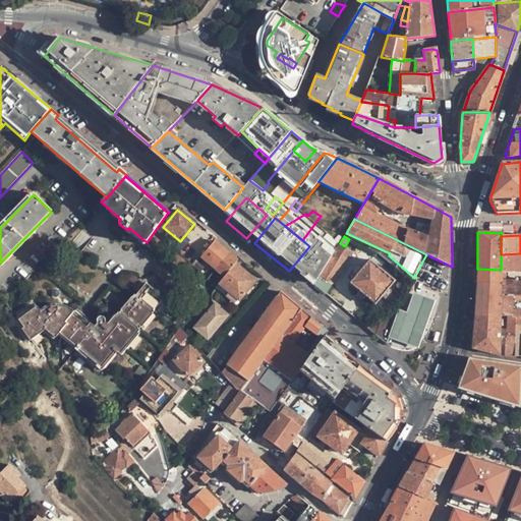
[(214,241),(200,256),(216,270),(229,254),(214,241)]
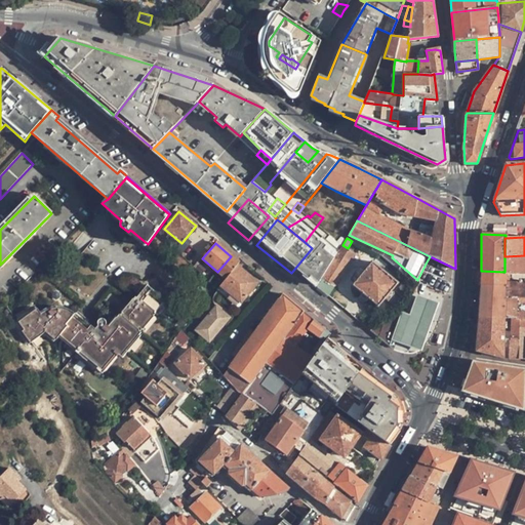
[(348,248),(342,245),(317,287),(328,295),(336,284),(356,252),(348,248)]
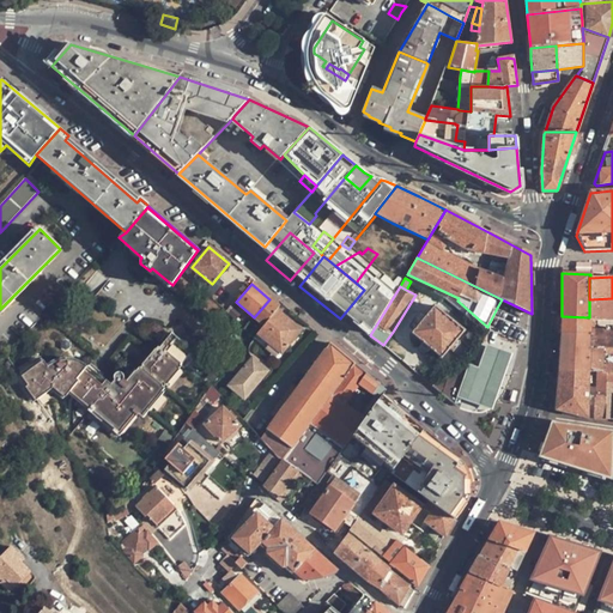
[(219,304),(225,309),(235,298),(228,293),(219,304)]
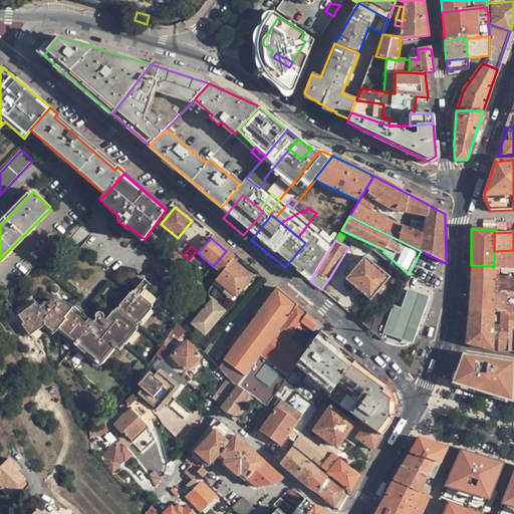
[(494,266),(494,276),(513,276),(513,250),(494,251),(494,266)]
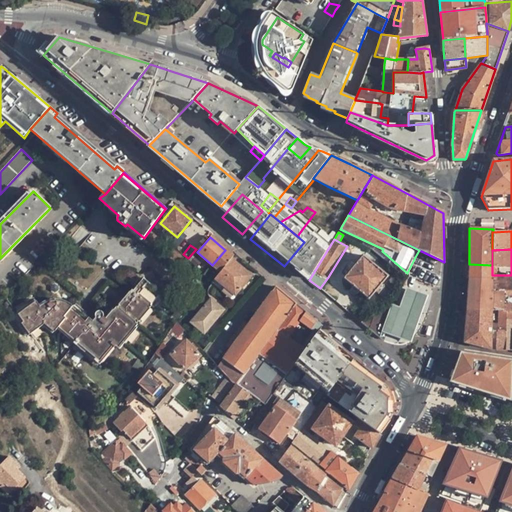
[(212,265),(220,272),(228,261),(233,256),(225,250),(212,265)]
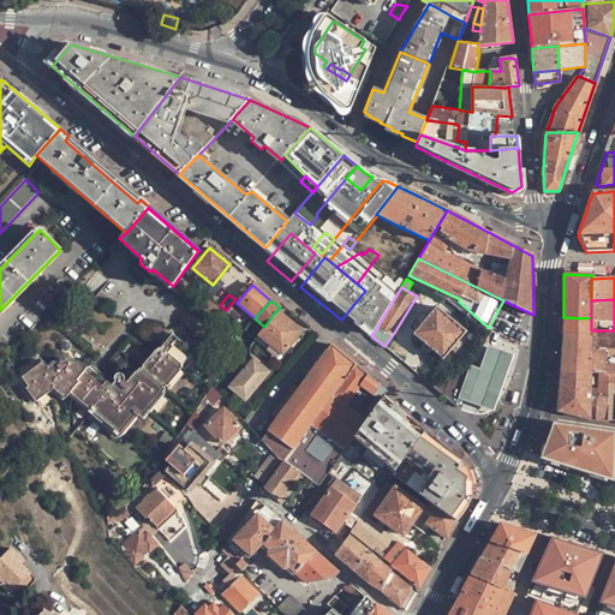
[(443,359),(465,332),(436,306),(413,334),(443,359)]
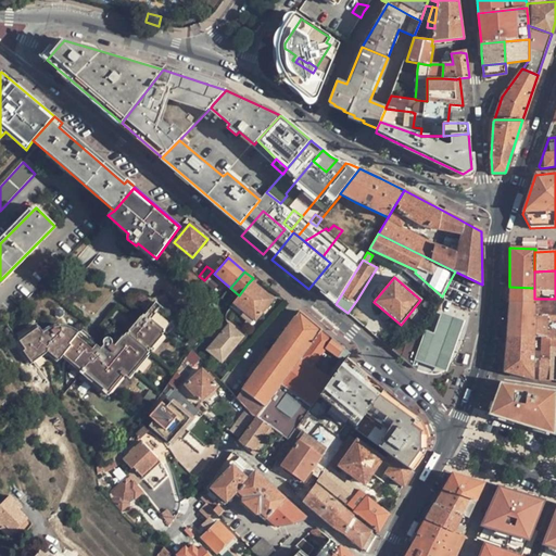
[(270,302),(248,283),(239,295),(234,302),(255,320),(270,302)]
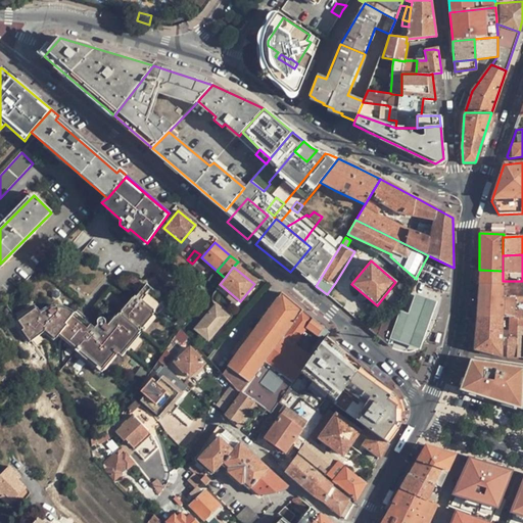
[(502,284),(503,281),(503,271),(479,270),(478,284),(502,284)]
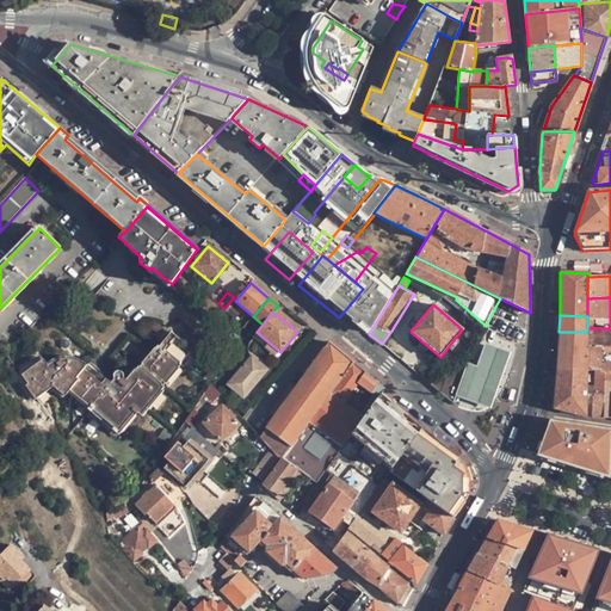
[(556,370),(586,370),(586,346),(610,346),(610,328),(587,328),(586,332),(559,332),(556,370)]
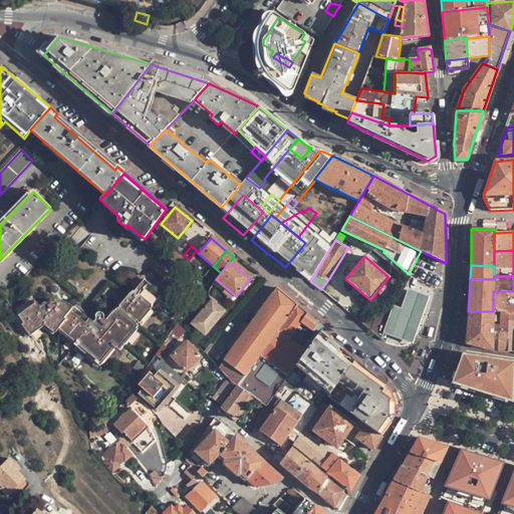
[(116,347),(161,294),(144,279),(108,321),(104,318),(103,314),(101,313),(98,313),(97,314),(95,316),(95,318),(96,320),(93,323),(89,319),(85,323),(70,310),(71,309),(68,307),(64,305),(60,303),(52,303),(47,303),(41,306),(40,307),(37,303),(19,315),(24,323),(22,325),(29,336),(45,325),(55,333),(59,328),(99,361),(113,345),(116,347)]
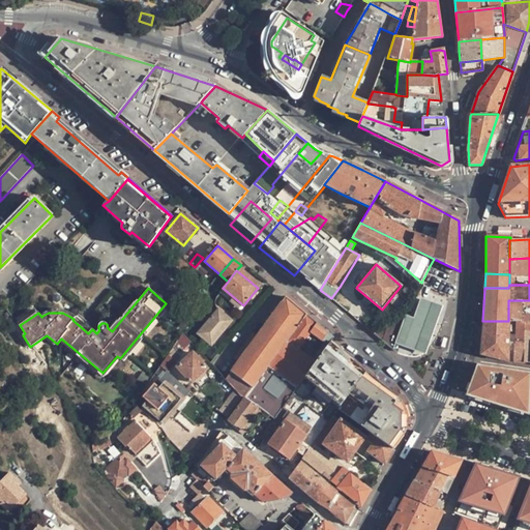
[(441,306),(419,297),(401,343),(421,352),(441,306)]
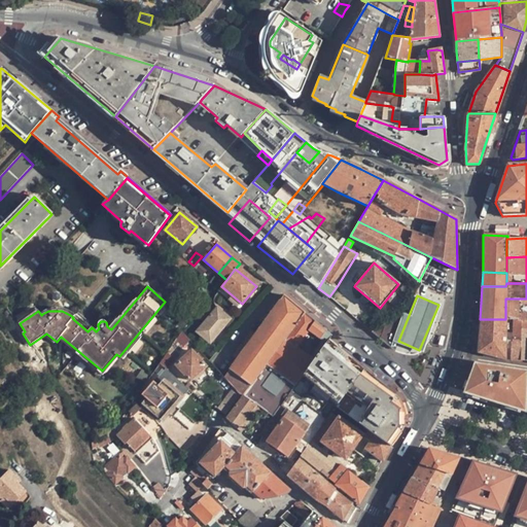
[(505,319),(526,320),(526,299),(505,299),(505,319)]
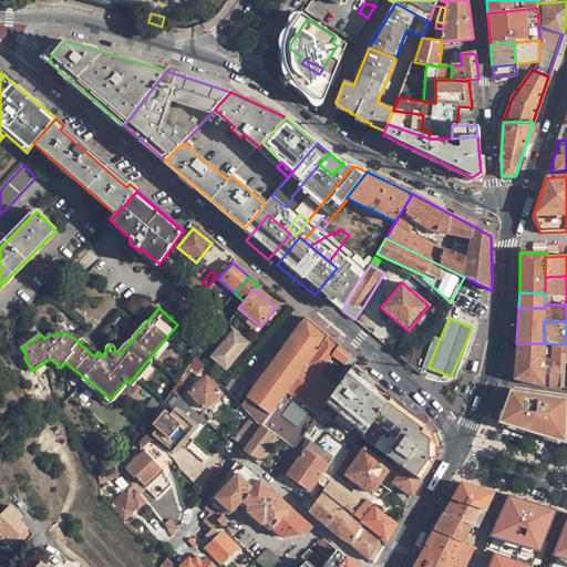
[(210,357),(226,369),(248,344),(234,331),(210,357)]
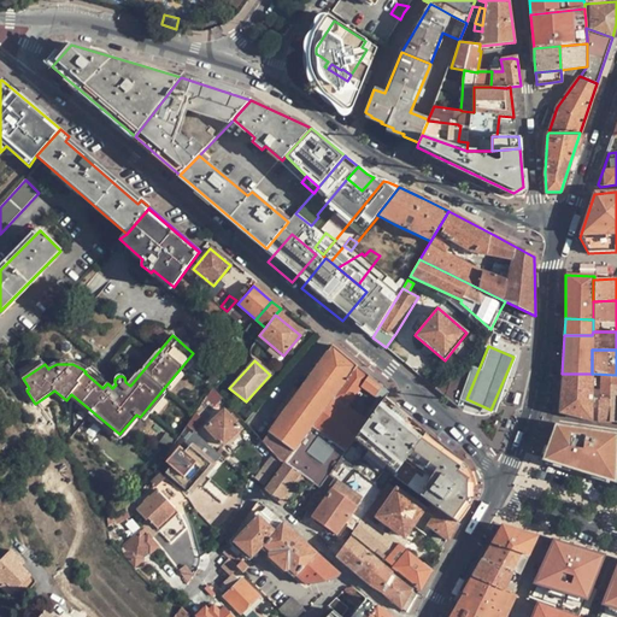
[(476,368),(471,365),(434,388),(458,406),(465,389),(468,389),(476,368)]
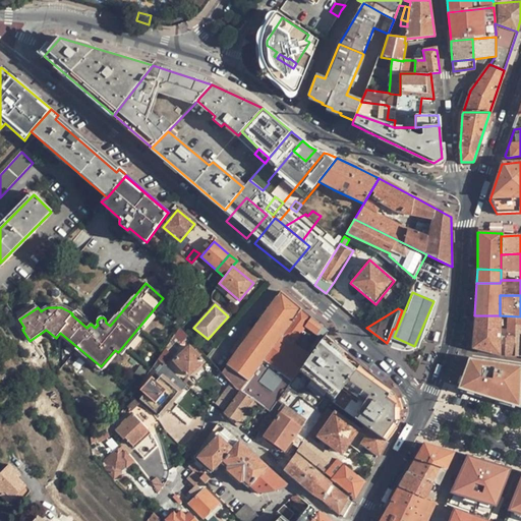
[(471,349),(499,355),(500,315),(474,315),(471,345),(471,349)]
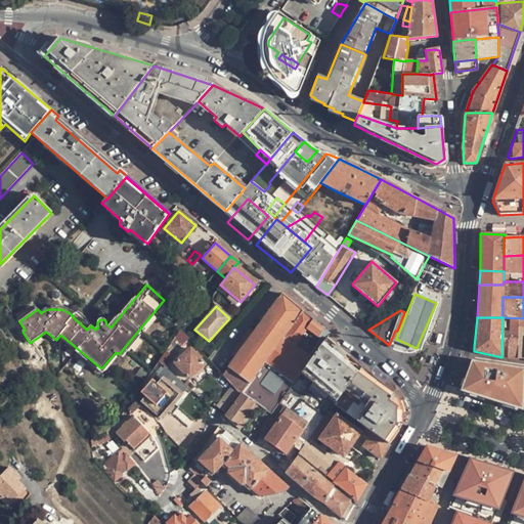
[(523,326),(523,318),(503,317),(501,357),(516,358),(518,328),(523,326)]
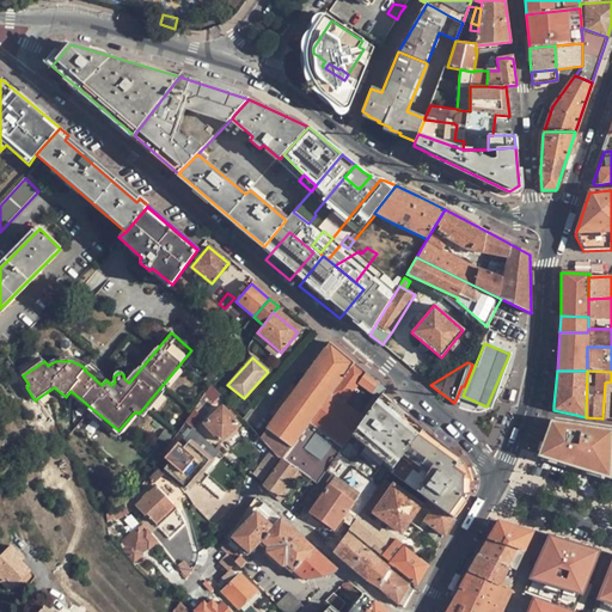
[(221,395),(212,385),(207,392),(215,401),(221,395)]
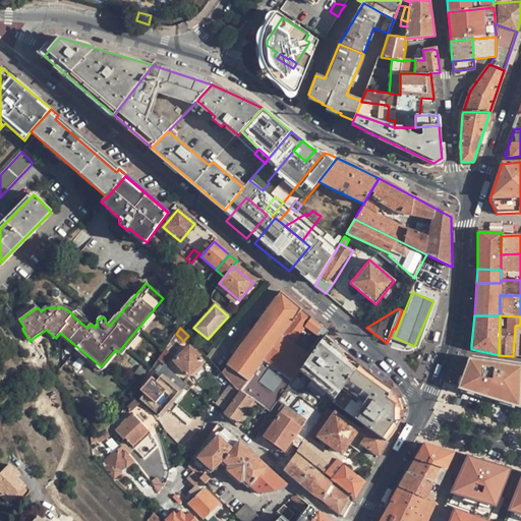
[(245,329),(231,349),(236,353),(250,333),(245,329)]
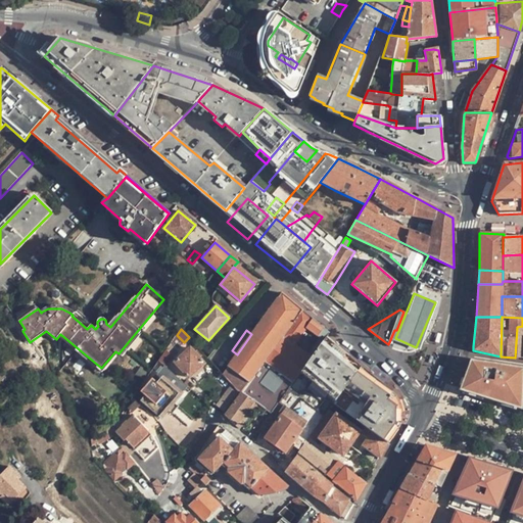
[(289,388),(324,417),(331,408),(333,403),(360,369),(325,339),(293,384),(289,388)]
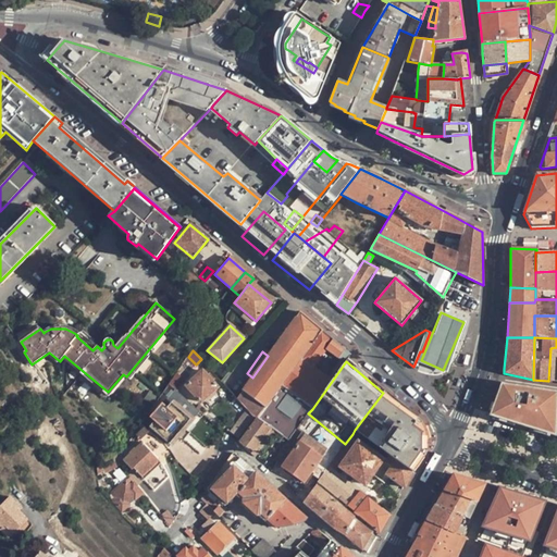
[(188,376),(181,367),(172,380),(169,383),(176,391),(184,382),(183,382),(188,376)]
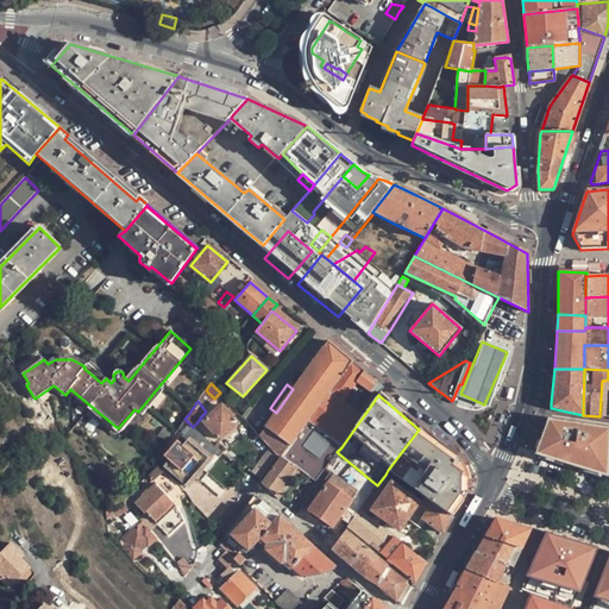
[(205,422),(221,440),(238,424),(221,406),(205,422)]
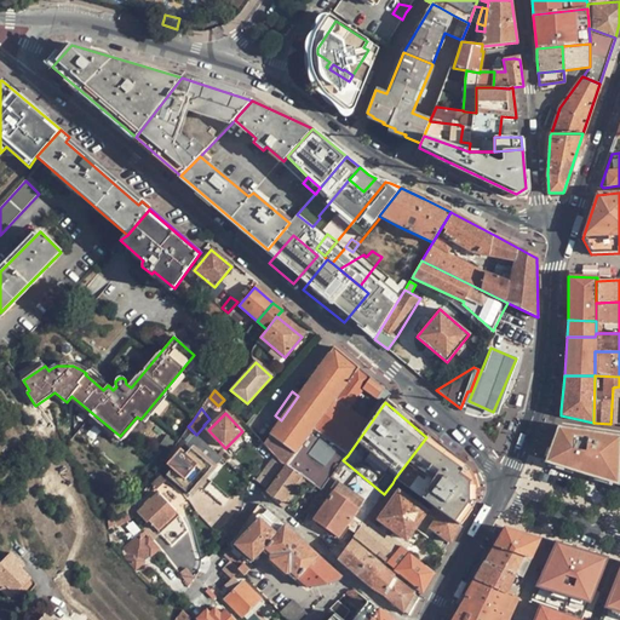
[(197,435),(196,435),(188,426),(182,436),(190,443),(197,435)]
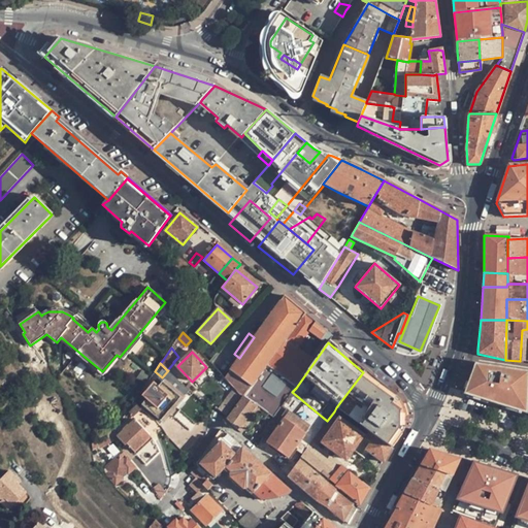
[(527,370),(476,363),(465,391),(525,409),(527,370)]
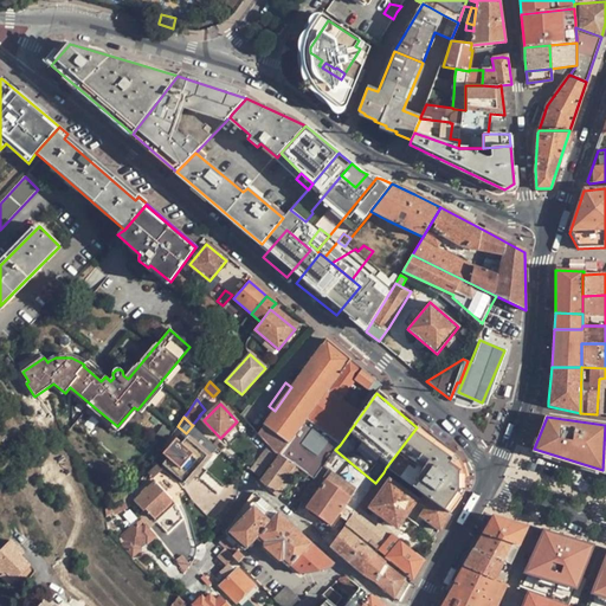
[(314,479),(322,468),(335,450),(340,445),(307,420),(279,455),(295,465),(300,469),(314,479)]
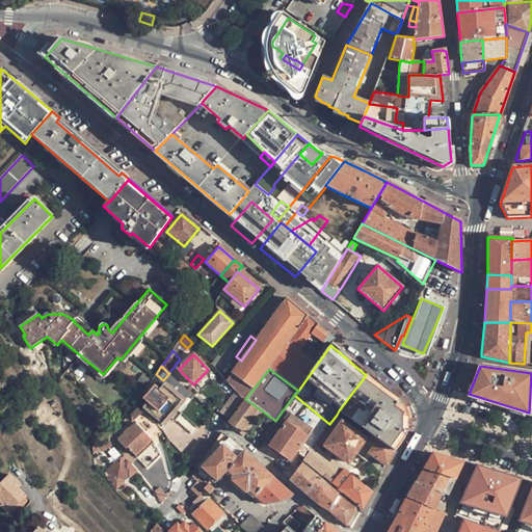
[(339,410),(372,435),(393,450),(402,437),(405,431),(407,424),(406,418),(404,408),(400,404),(366,375),(339,410)]
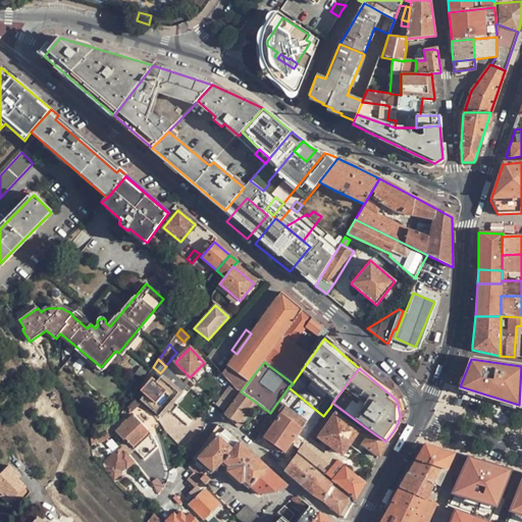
[(159,414),(177,393),(160,378),(143,400),(159,414)]
